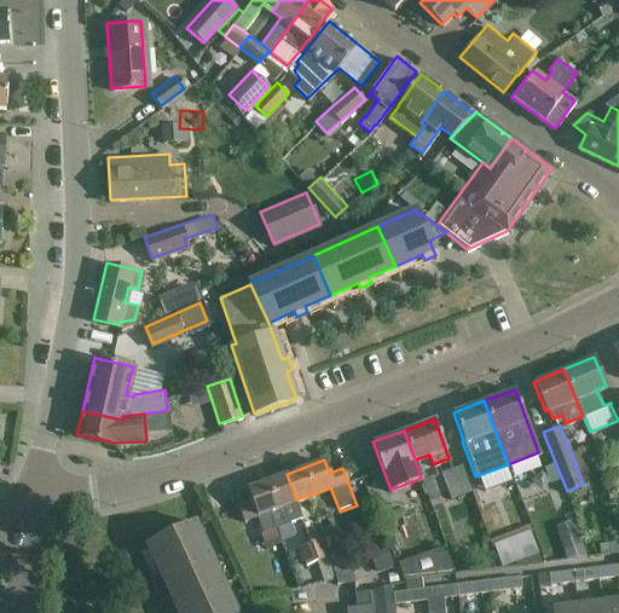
[(462,463),(441,472),(451,497),(472,489),(462,463)]
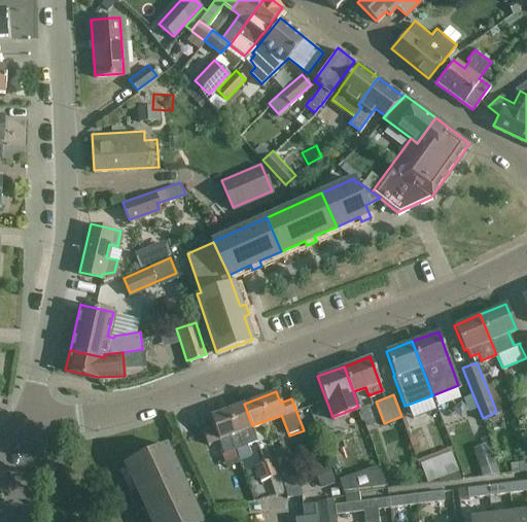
[(358,407),(363,420),(373,417),(367,403),(358,407)]
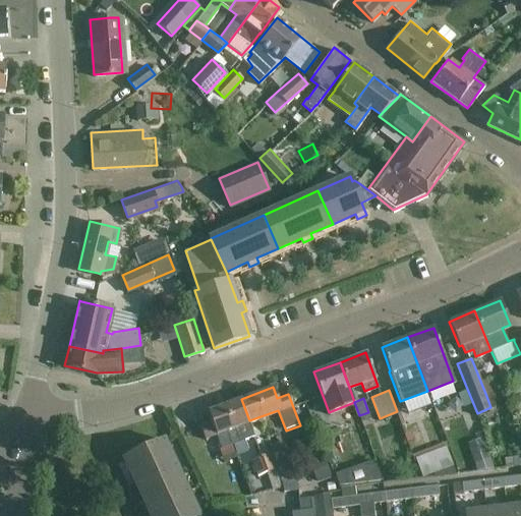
[(241,399),(221,406),(225,417),(229,415),(238,440),(254,435),(249,420),(241,399)]
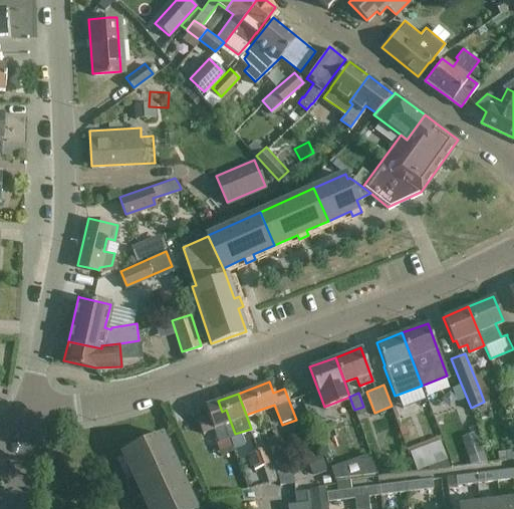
[(222,412),(218,401),(205,406),(209,416),(198,421),(202,431),(213,427),(218,441),(235,434),(226,410),(222,412)]
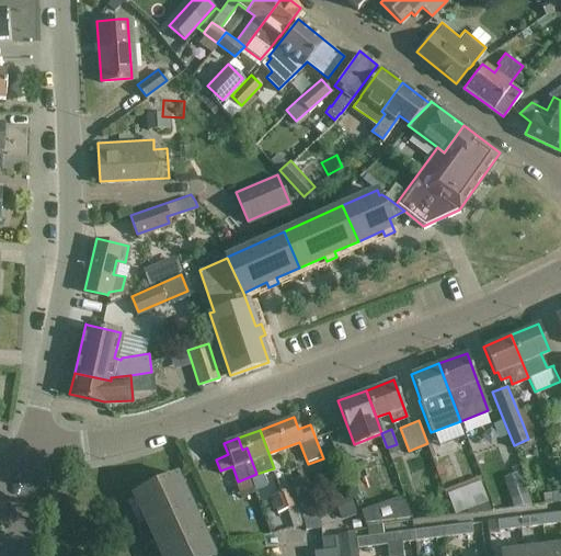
[(528,492),(541,487),(531,462),(518,467),(528,492)]
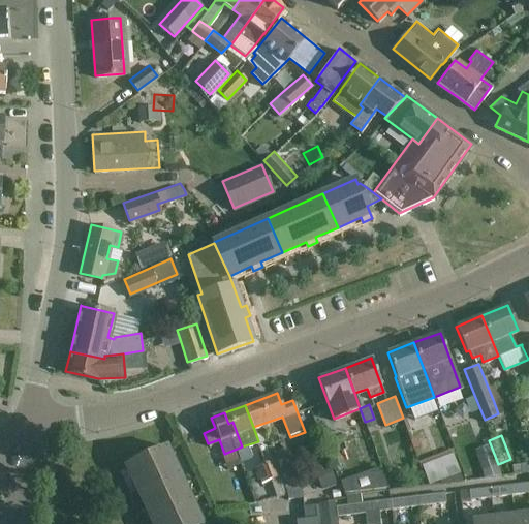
[(204,523),(167,444),(124,464),(152,523),(204,523)]
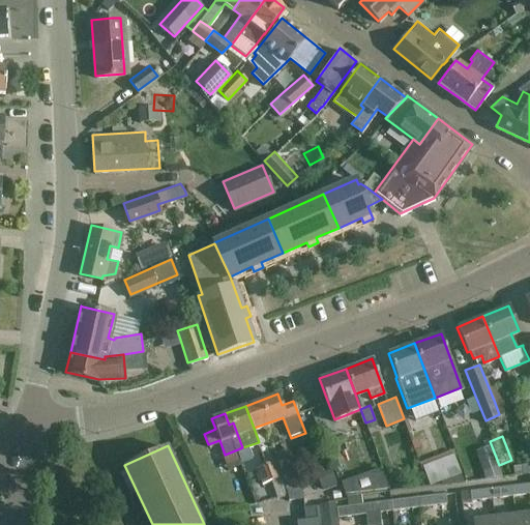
[(453,453),(423,465),(423,466),(430,483),(461,471),(453,454),(453,453)]
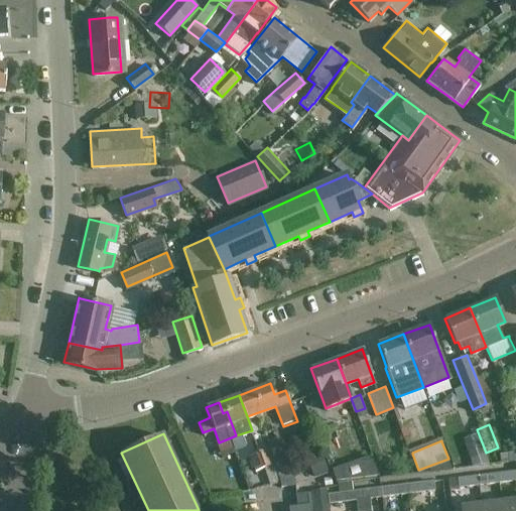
[(281,443),(269,448),(260,451),(265,466),(264,466),(269,483),(279,480),(279,484),(294,484),(294,480),(281,443)]
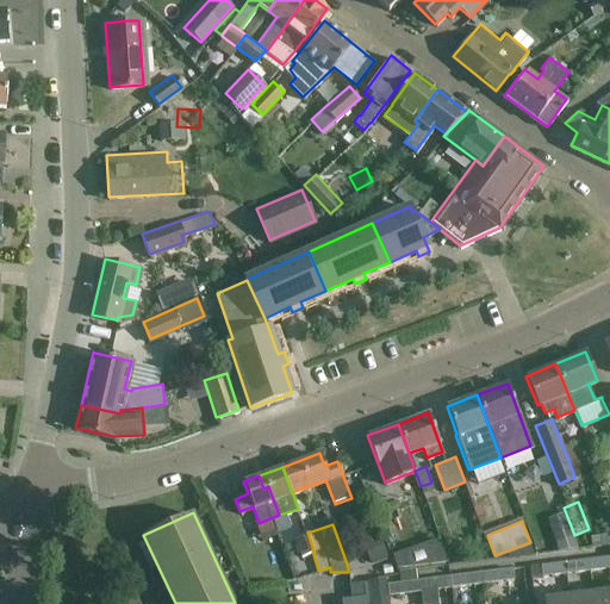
[(313,550),(307,533),(296,536),(302,554),(312,550),(313,550)]
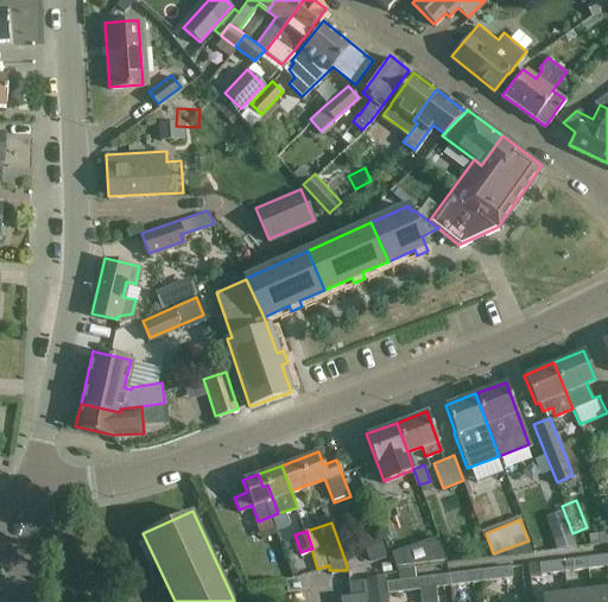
[(438,534),(423,539),(431,561),(447,559),(438,534)]
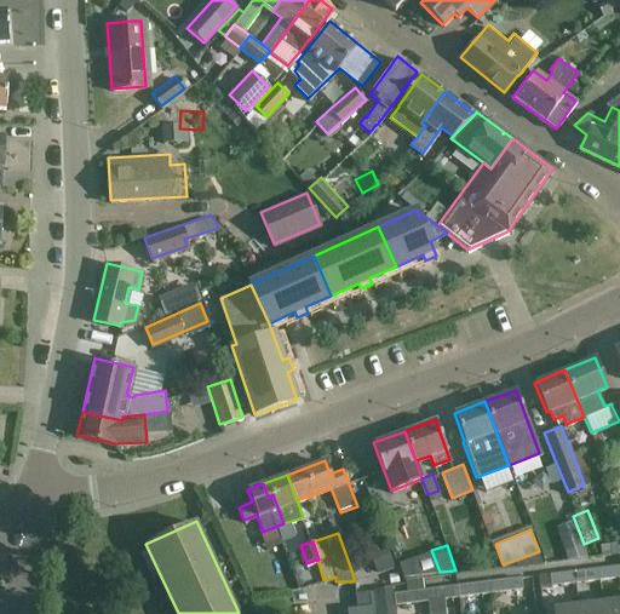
[(399,562),(405,575),(420,574),(413,557),(399,562)]
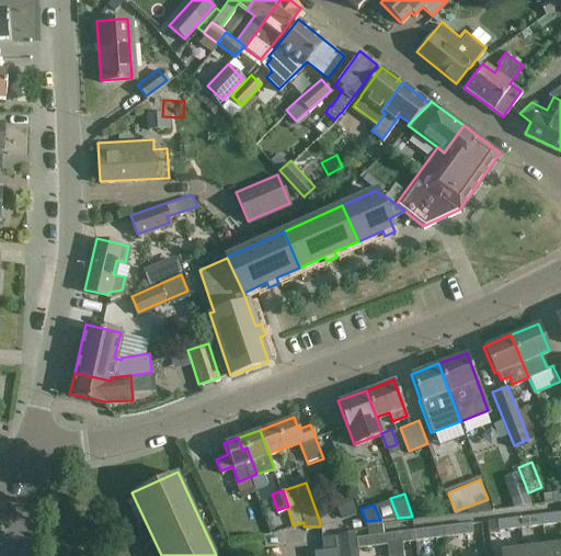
[(560,510),(539,513),(540,523),(560,520),(560,510)]
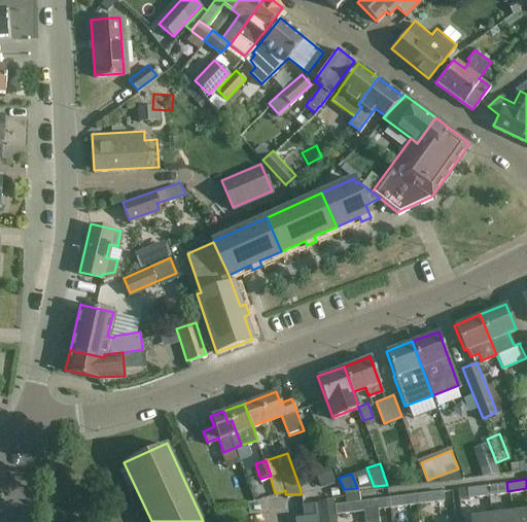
[(506,482),(486,484),(487,493),(507,491),(506,482)]
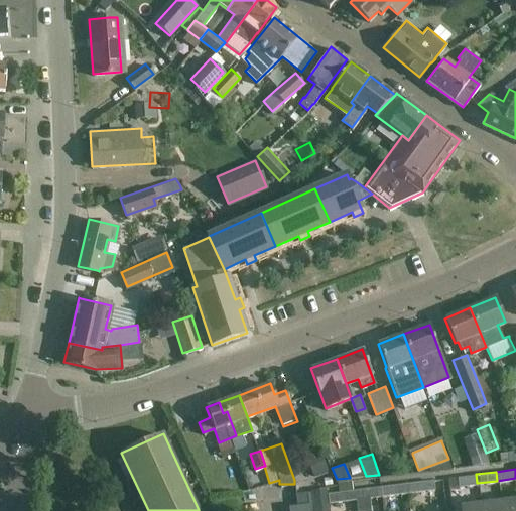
[(477,483),(476,474),(447,478),(448,487),(477,483)]
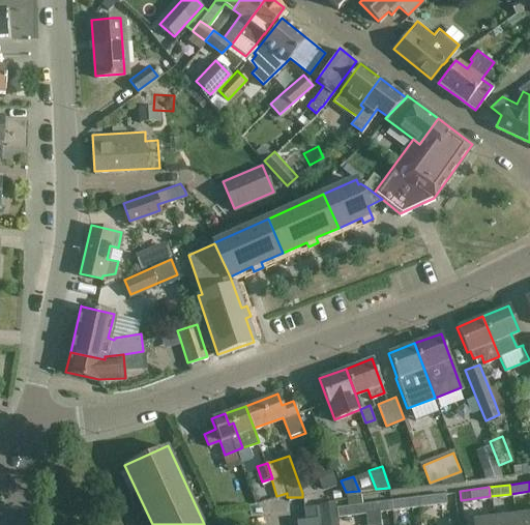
[(444,493),(417,496),(418,505),(445,502),(444,493)]
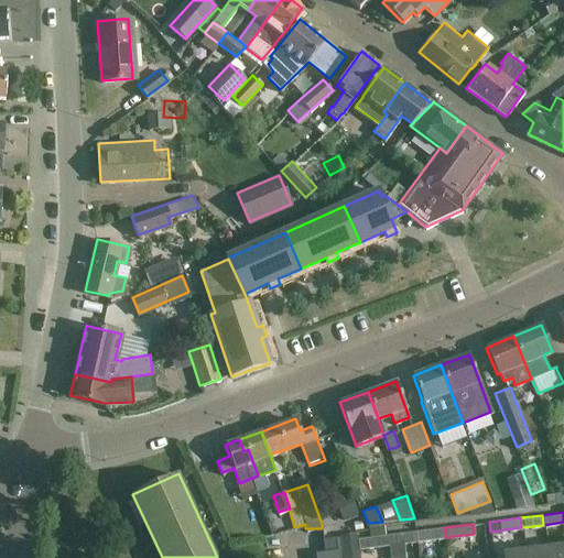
[(444,527),(415,531),(416,540),(445,537),(444,527)]
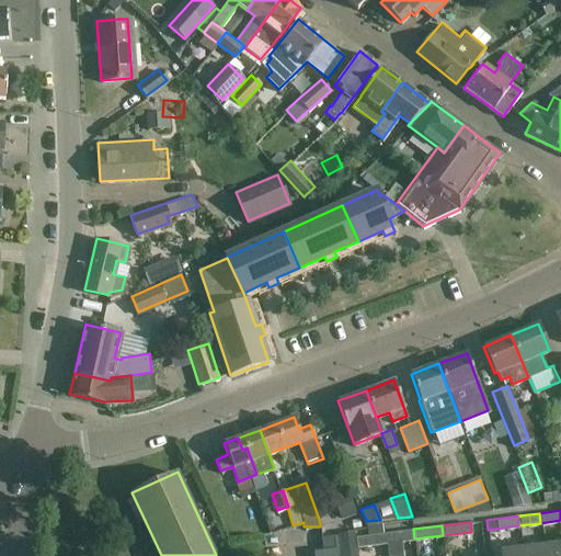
[(413,529),(385,532),(386,543),(414,539),(413,529)]
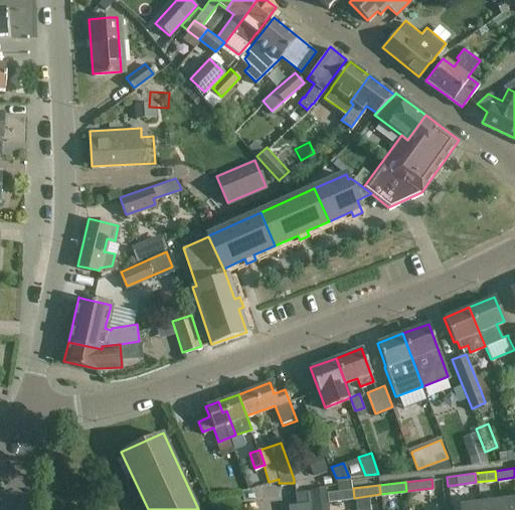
[(354,498),(353,488),(327,491),(328,501),(354,498)]
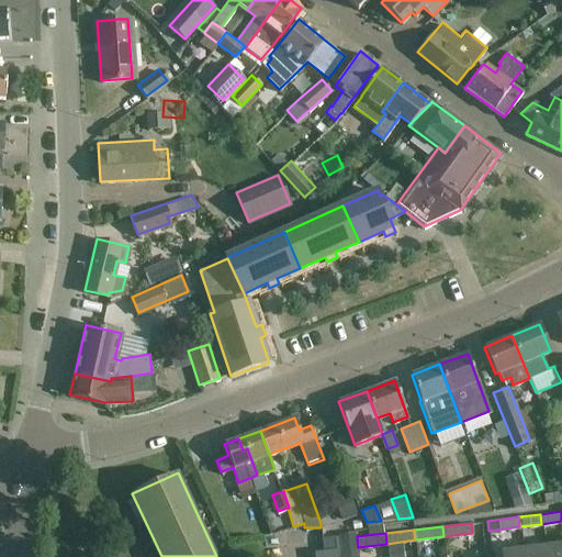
[(322,536),(323,549),(336,548),(335,535),(322,536)]
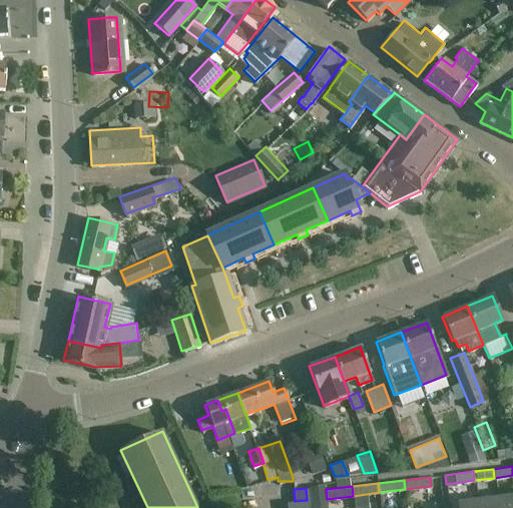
[(512,507),(512,497),(497,499),(497,507),(512,507)]
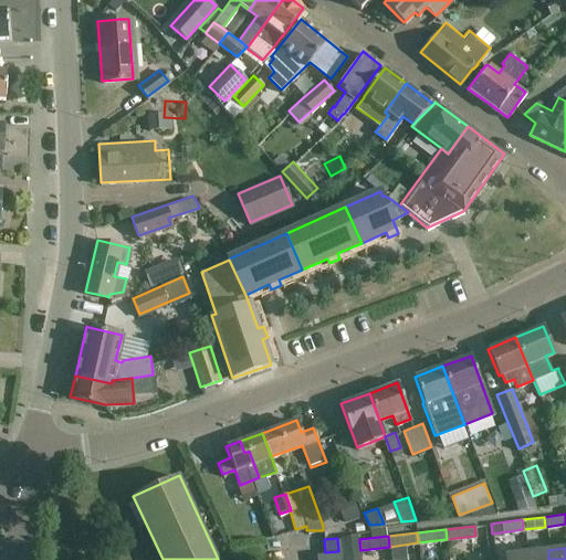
[(316,553),(316,559),(343,559),(342,550),(338,551),(325,552),(316,553)]
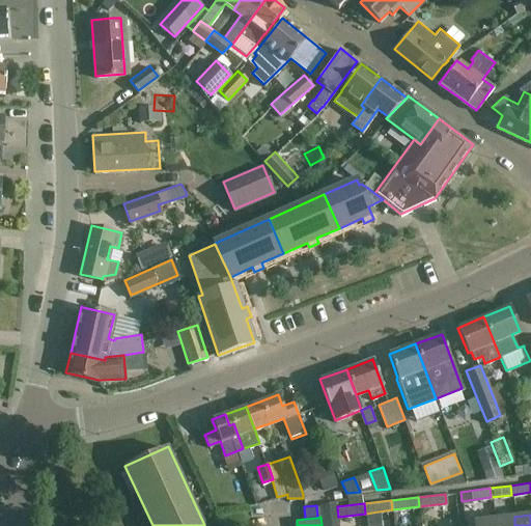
[(514,525),(514,517),(495,519),(495,525),(514,525)]
